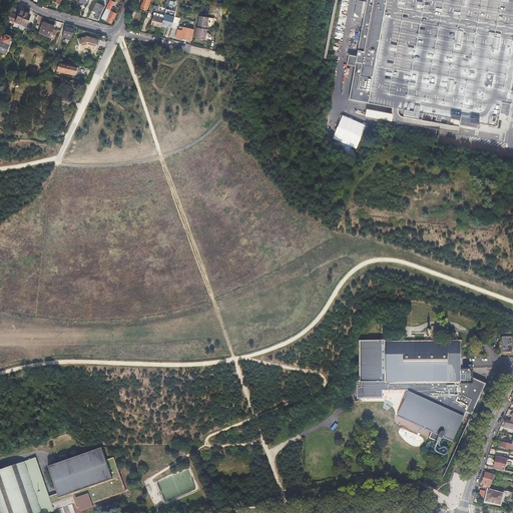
[(111,0),(109,0),(101,18),(111,22),(116,13),(111,11),(112,9),(110,8),(113,1),(111,0)]
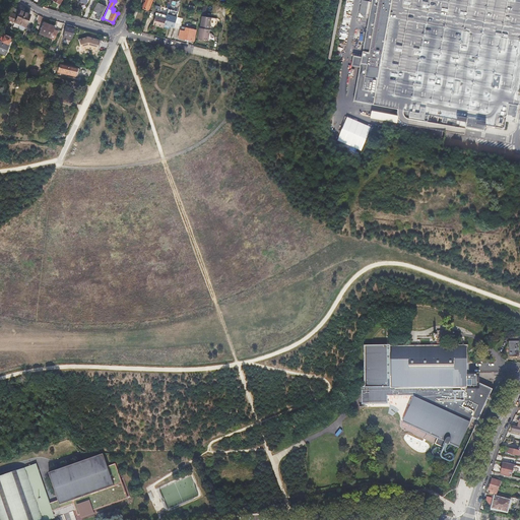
[(144,0),(142,6),(148,8),(151,0),(144,0)]
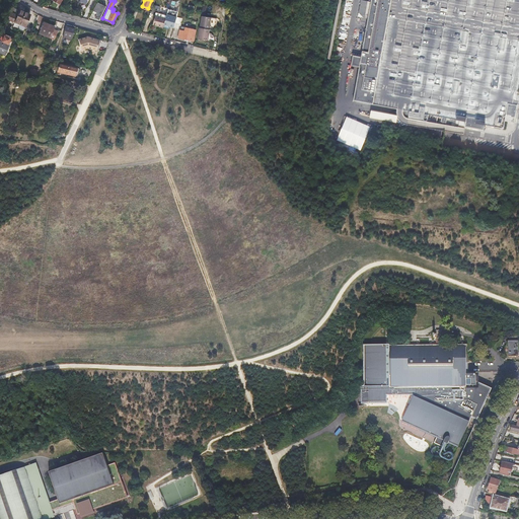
[(518,0),(373,0),(363,58),(355,56),(353,66),(356,67),(350,100),(368,103),(367,109),(396,116),(398,119),(400,122),(405,125),(463,135),(465,127),(476,129),(485,131),(487,126),(514,131),(518,105),(518,0)]
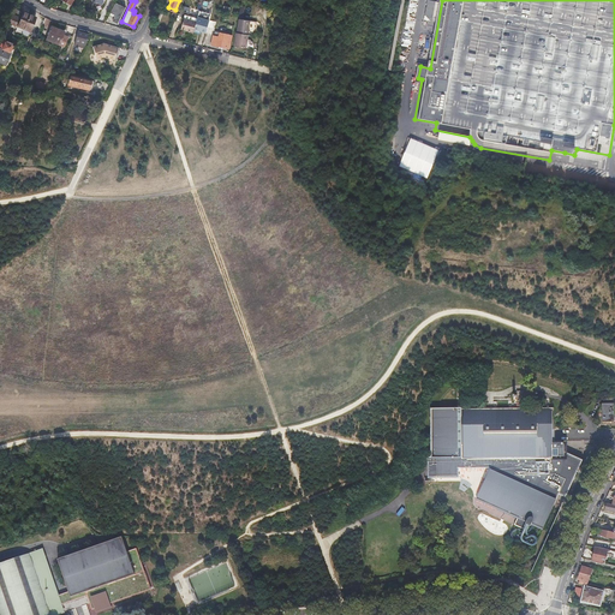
[(112,21),(117,23),(124,7),(120,5),(118,9),(117,7),(113,13),(115,15),(112,21)]
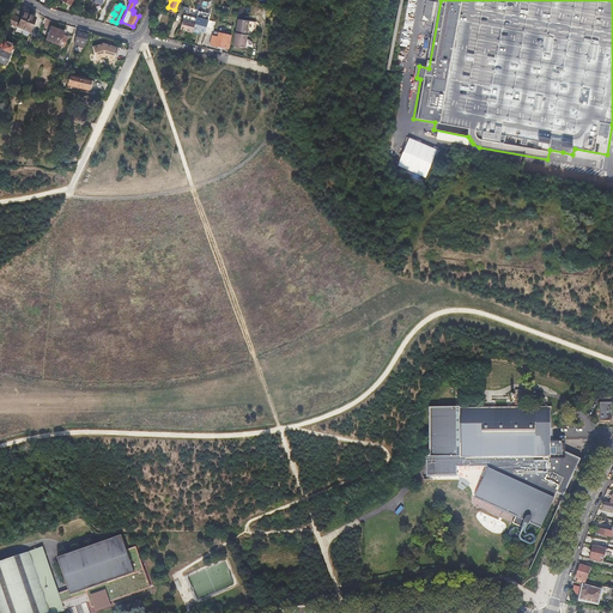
[(14,10),(6,26),(13,29),(14,26),(29,32),(35,18),(14,10)]
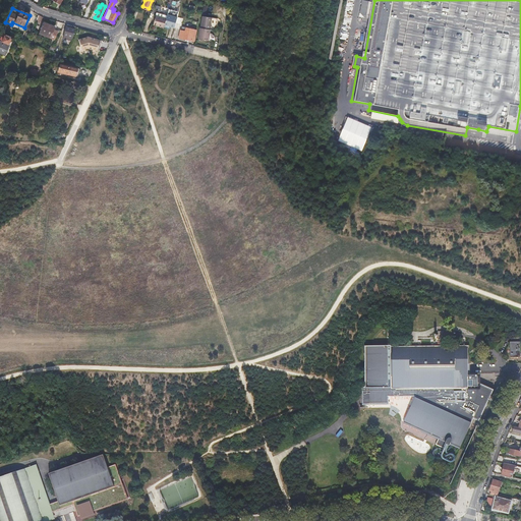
[(167,18),(165,24),(175,27),(178,17),(168,14),(167,18)]
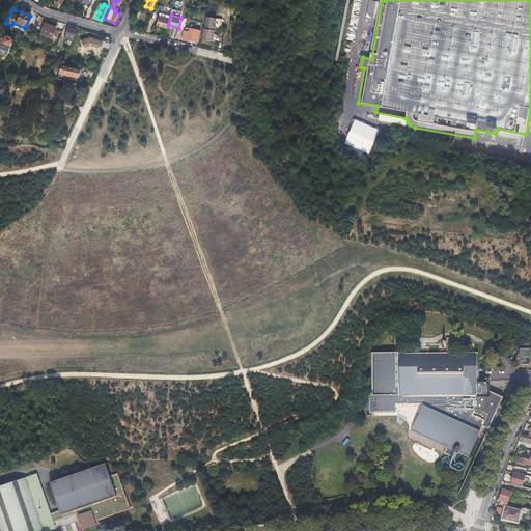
[(164,26),(167,27),(168,25),(170,19),(159,16),(157,24),(164,26)]
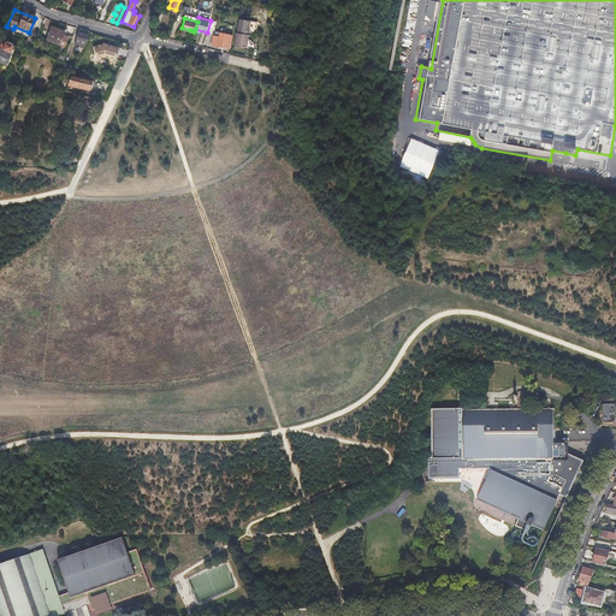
[(235,47),(244,48),(246,43),(247,43),(248,35),(247,35),(248,27),(247,27),(247,21),(240,19),(237,34),(236,33),(235,47)]
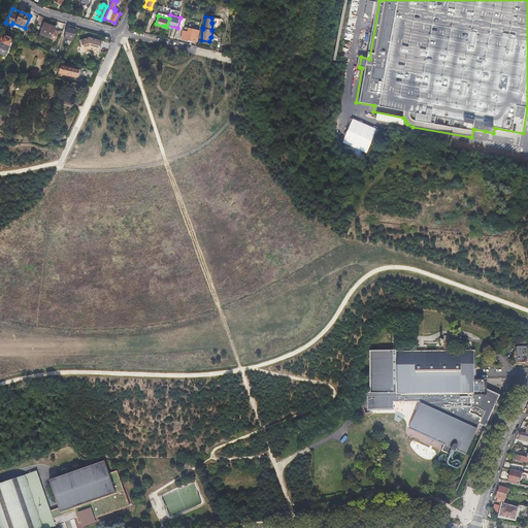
[(39,34),(45,36),(50,25),(44,23),(39,34)]
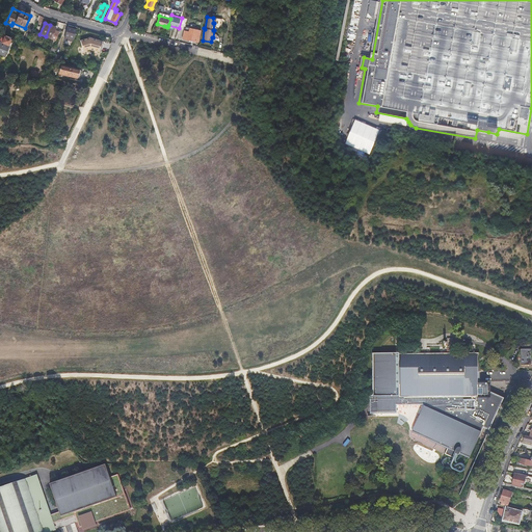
[(50,25),(46,36),(51,40),(55,27),(50,25)]
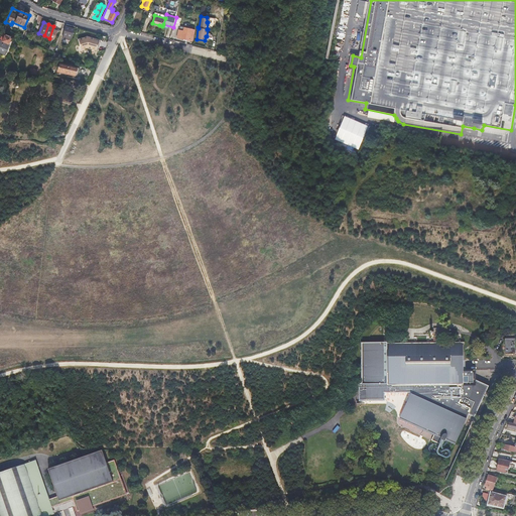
[(72,37),(75,29),(66,26),(62,38),(71,40),(72,37)]
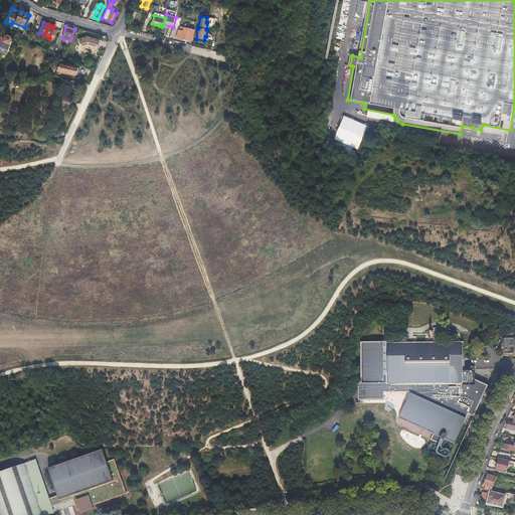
[(177,37),(192,41),(194,30),(180,26),(177,37)]
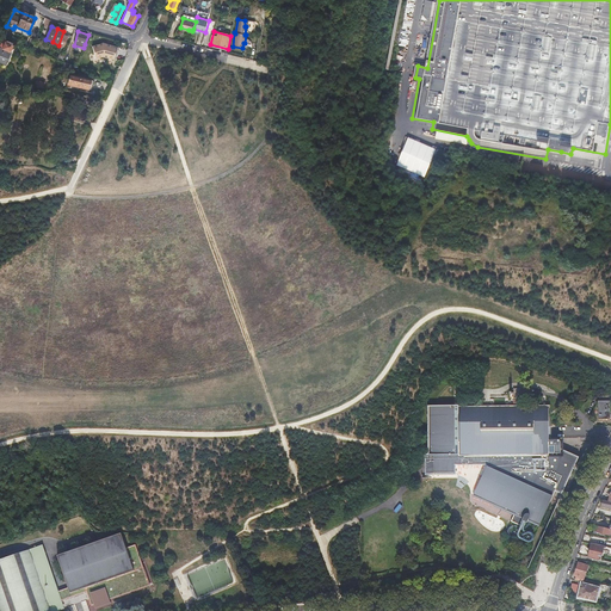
[(1,39),(0,41),(0,55),(6,59),(10,53),(6,51),(10,43),(1,39)]
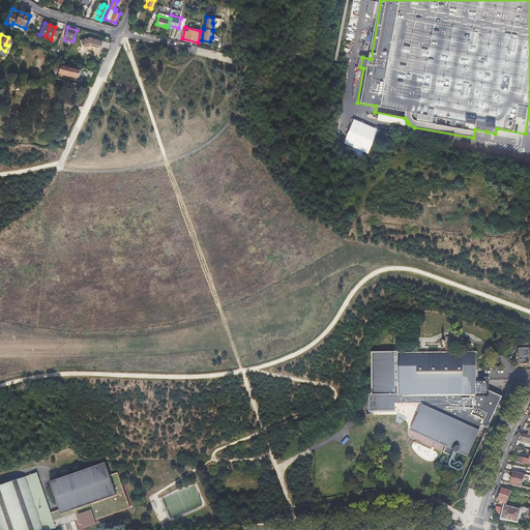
[(80,39),(83,51),(89,49),(98,51),(101,40),(90,37),(80,39)]
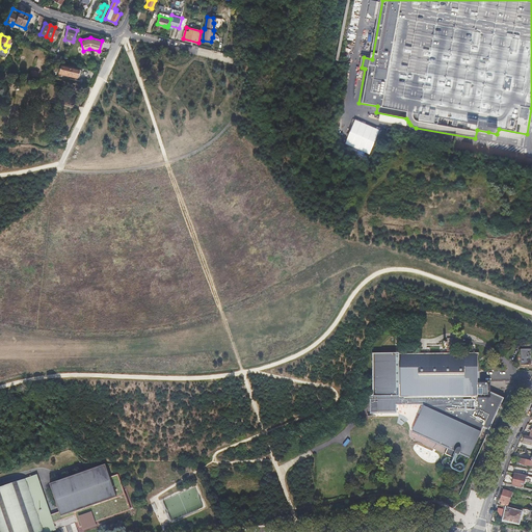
[(54,54),(52,60),(56,61),(64,63),(65,57),(54,54)]
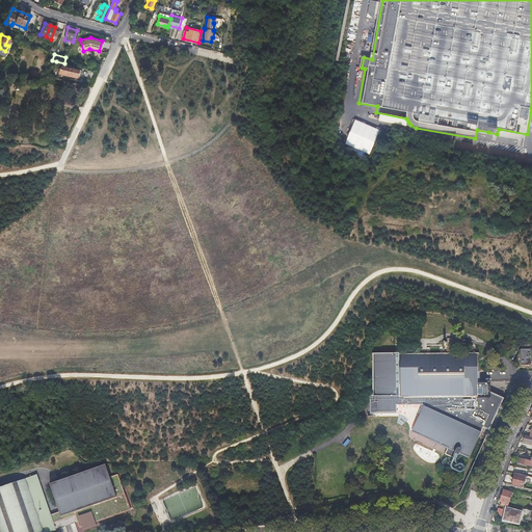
[(56,61),(52,60),(46,76),(50,77),(56,61)]
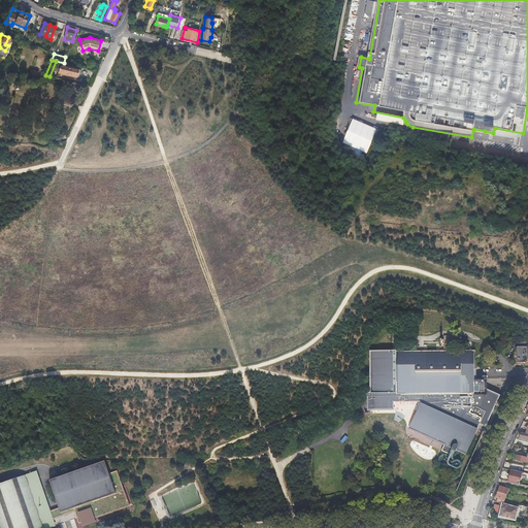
[(78,78),(80,70),(61,66),(59,73),(78,78)]
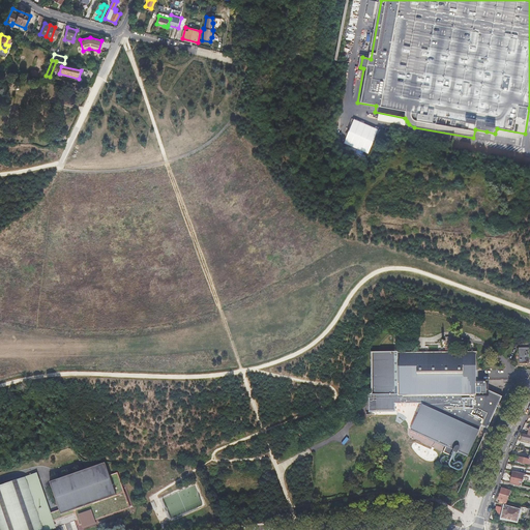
[(406,120),(378,115),(377,120),(405,125),(406,120)]
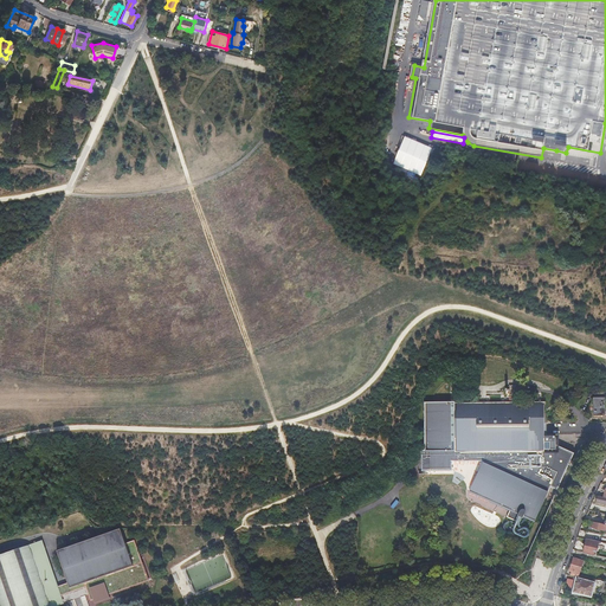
[(406,133),(393,160),(420,173),(433,146),(406,133)]
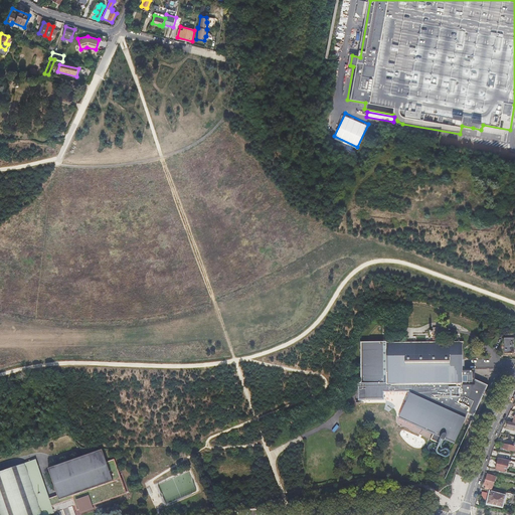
[(432,334),(432,337),(441,337),(450,337),(451,334),(447,334),(447,327),(432,327),(432,331),(430,331),(428,331),(428,332),(428,333),(430,333),(430,334),(432,334)]
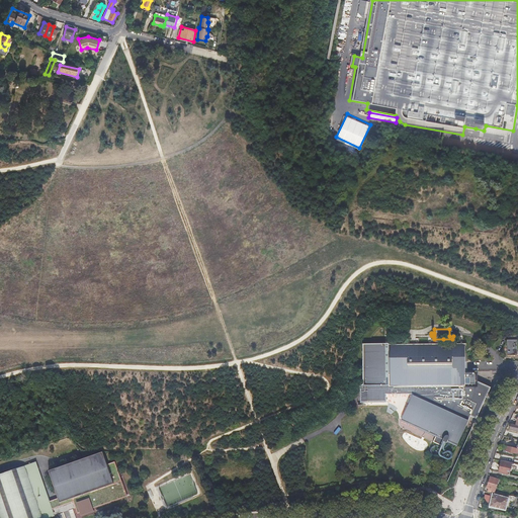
[(516,341),(508,341),(507,341),(507,357),(516,357),(516,341)]
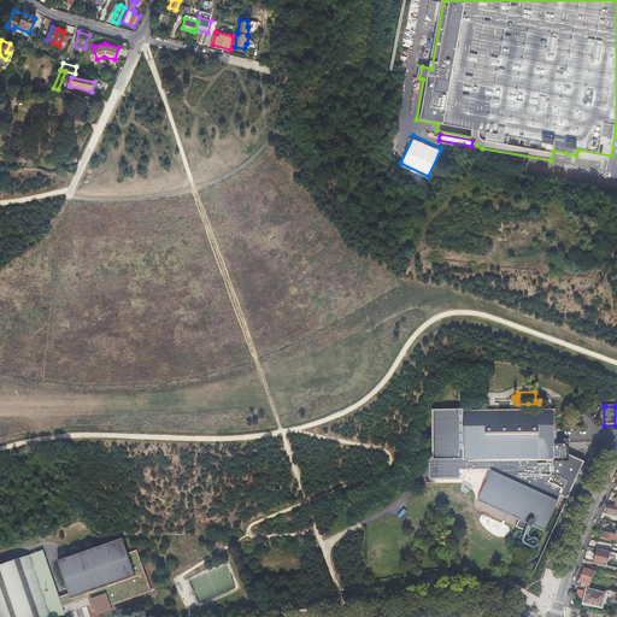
[(528,409),(517,409),(462,410),(432,410),(432,458),(429,459),(429,479),(451,479),(459,479),(459,469),(470,468),(485,469),(486,471),(487,472),(488,474),(476,499),(527,522),(524,526),(530,528),(532,524),(542,530),(558,495),(566,499),(585,460),(552,445),(552,442),(557,442),(557,430),(552,432),(552,409),(528,409)]
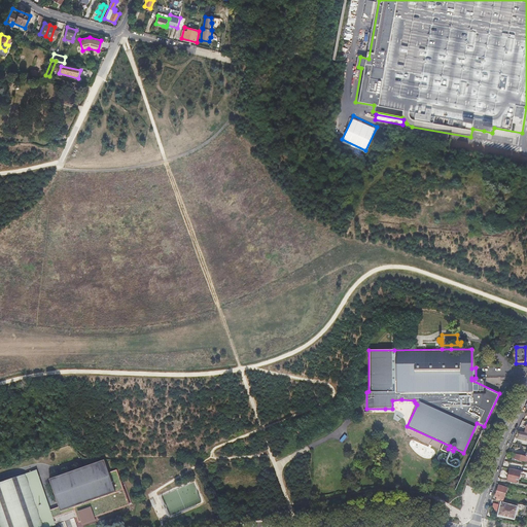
[(510,458),(524,461),(525,456),(511,453),(510,458)]
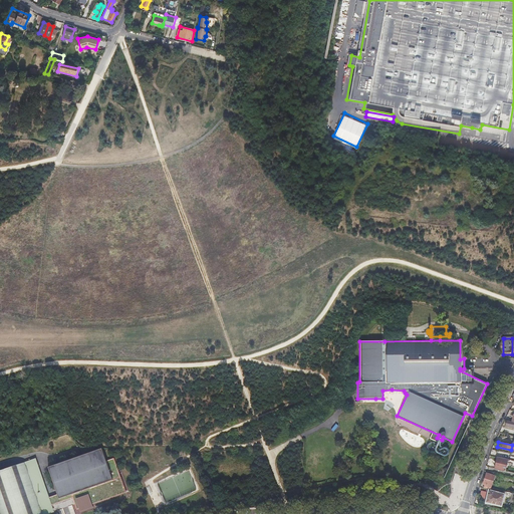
[(106,461),(102,449),(48,467),(58,495),(48,498),(36,462),(25,466),(24,461),(0,469),(0,506),(2,513),(42,513),(41,510),(51,506),(73,498),(77,510),(80,509),(81,512),(93,508),(92,505),(126,493),(114,459),(106,461)]
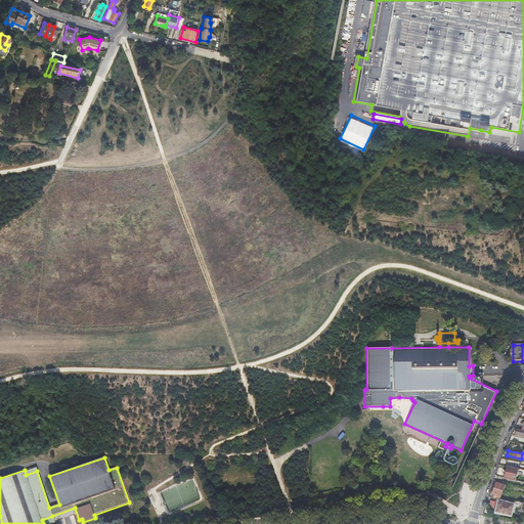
[(523,469),(514,467),(507,466),(506,470),(505,470),(504,472),(506,472),(505,477),(514,480),(516,471),(523,472),(523,473),(521,473),(521,475),(523,475),(523,469)]
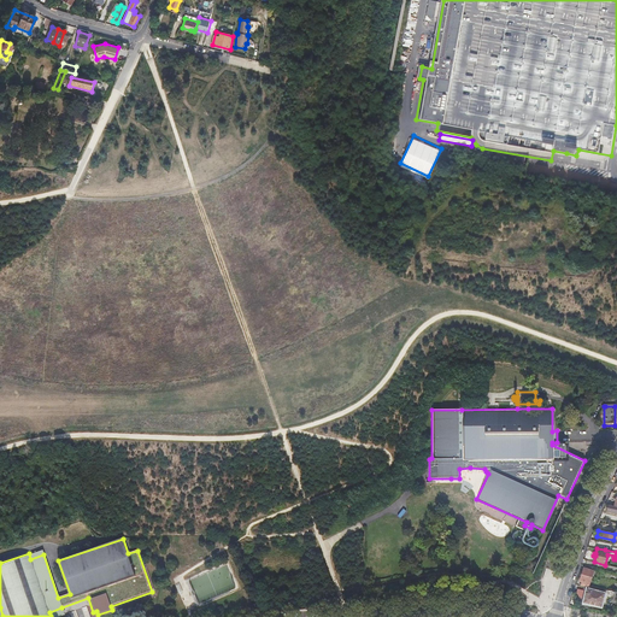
[(593,571),(588,570),(585,569),(582,574),(582,576),(580,581),(582,582),(581,586),(588,587),(593,571)]
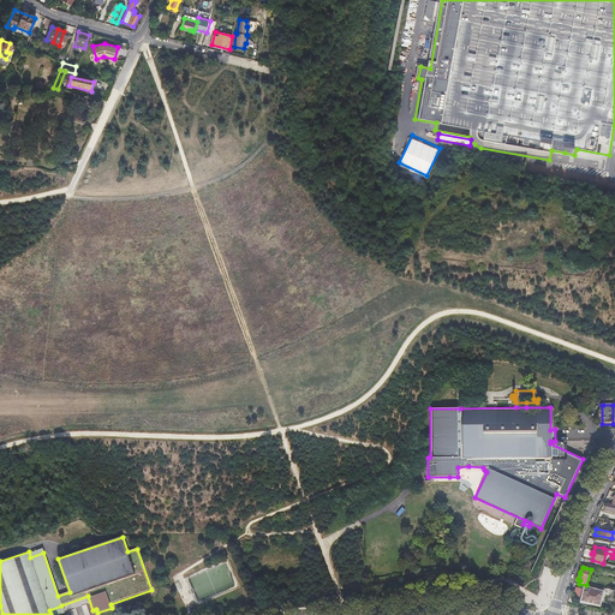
[(584,593),(585,595),(586,595),(585,602),(599,605),(602,592),(585,587),(584,593)]
